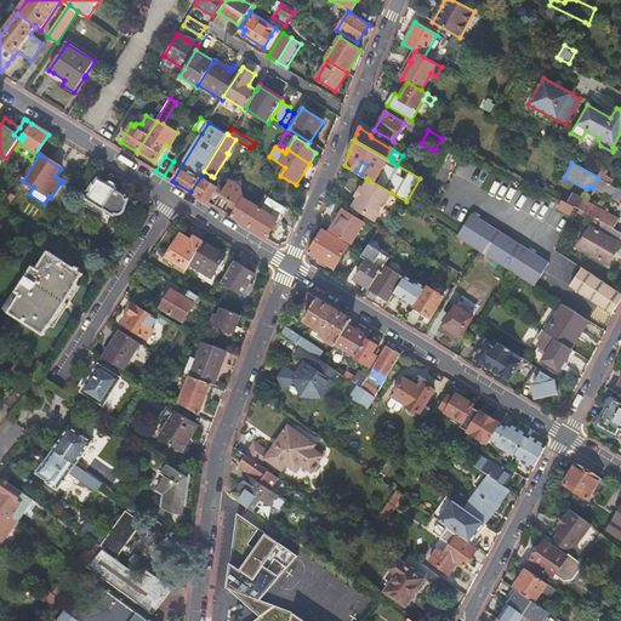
[(607,171),(604,170),(598,177),(613,186),(615,181),(605,175),(607,171)]
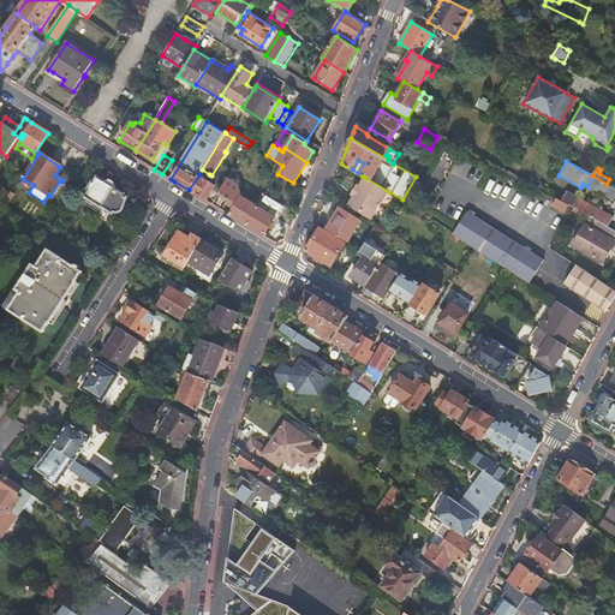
[(209,174),(202,169),(199,174),(204,177),(203,179),(206,180),(209,174)]
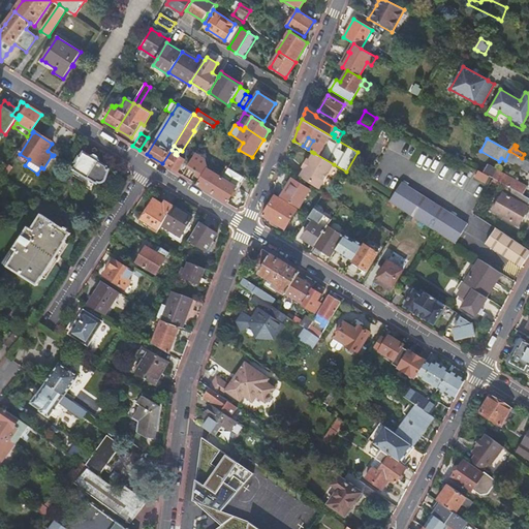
[(170,168),(177,173),(185,160),(177,155),(175,154),(176,152),(172,150),(162,163),(170,168)]
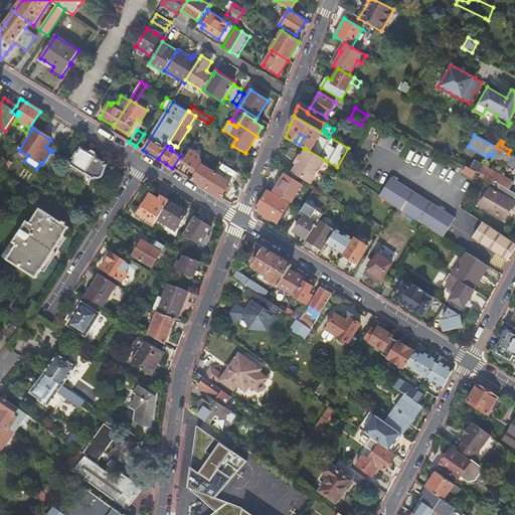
[(514,157),(508,154),(496,147),(492,156),(514,168),(514,165),(514,157)]
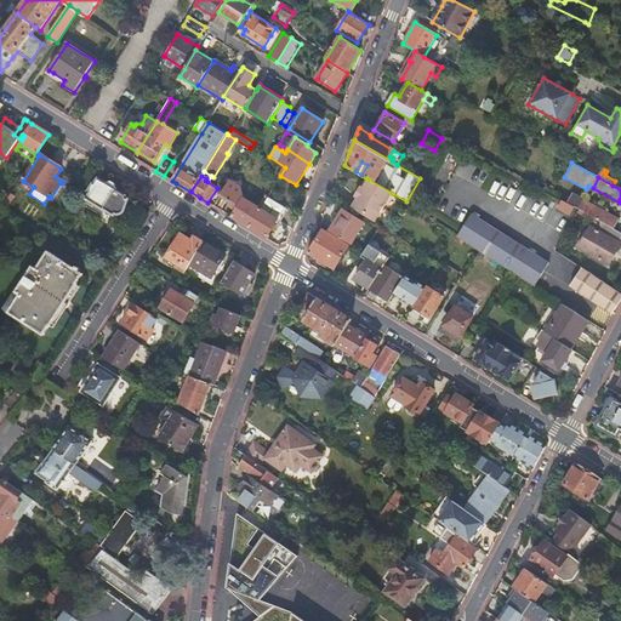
[(115,191),(117,189),(115,189),(115,187),(117,186),(115,186),(115,184),(115,183),(114,182),(113,182),(113,181),(112,181),(110,181),(109,181),(108,181),(108,182),(107,182),(106,183),(98,180),(95,187),(92,186),(90,192),(91,192),(84,203),(93,209),(95,205),(103,210),(104,210),(114,216),(115,214),(117,215),(119,215),(121,214),(123,212),(125,210),(125,206),(126,205),(127,203),(127,200),(125,198),(126,197),(115,191)]
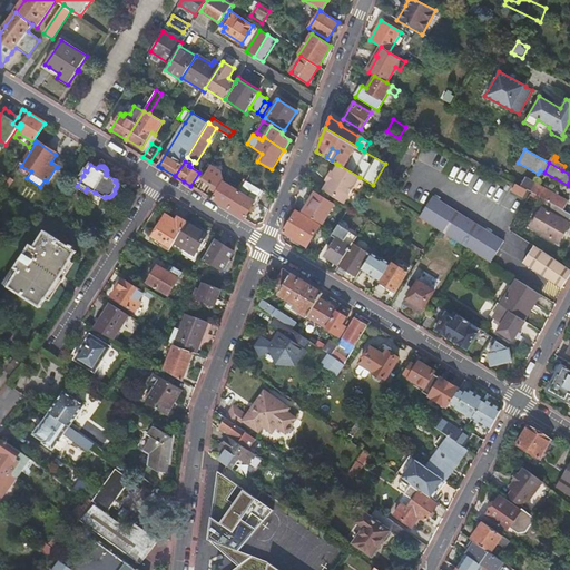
[(343,204),(360,177),(338,165),(334,174),(332,172),(326,180),(328,183),(324,190),(343,204)]
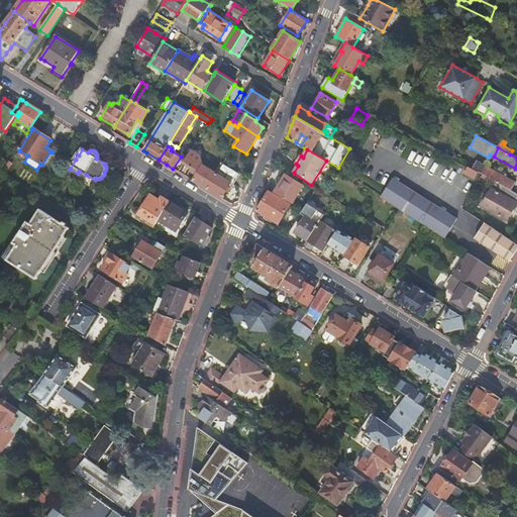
[(28,156),(19,150),(15,156),(24,162),(28,156)]
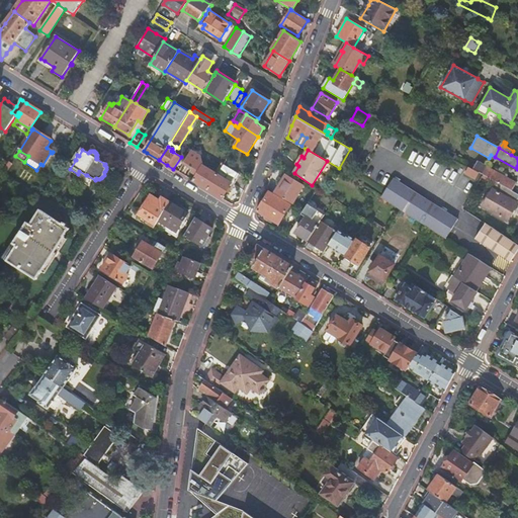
[(200,157),(191,151),(183,164),(186,166),(191,169),(192,172),(197,175),(193,181),(207,190),(217,175),(202,166),(200,157)]
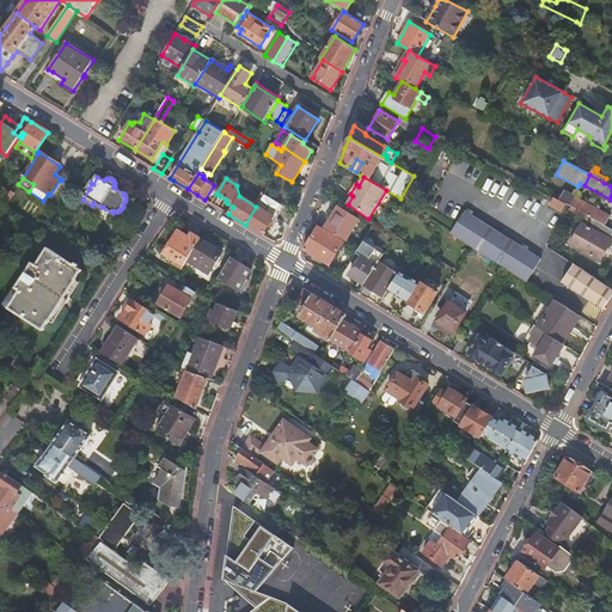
[(13,194),(10,191),(2,202),(6,204),(13,194)]
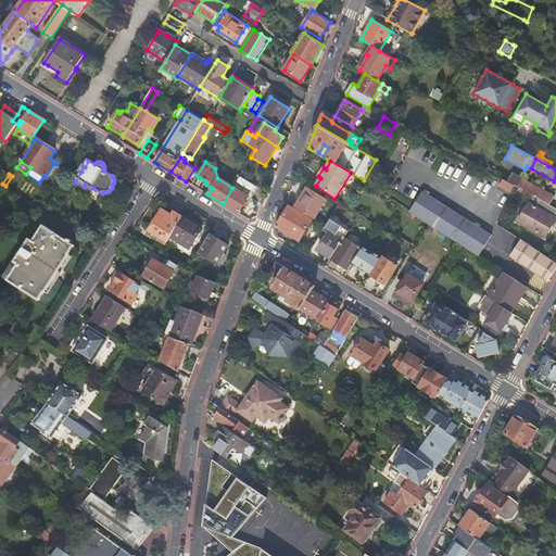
[(517,176),(512,184),(514,186),(519,188),(533,196),(550,205),(554,197),(542,190),(543,187),(536,182),(534,186),(517,176)]
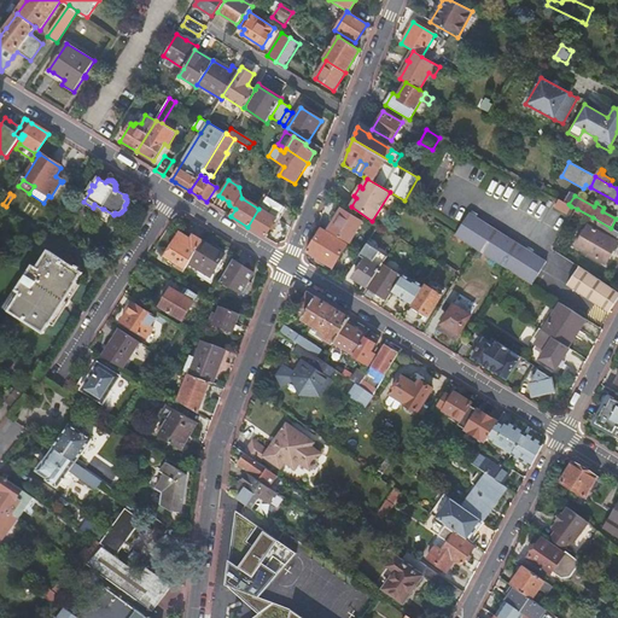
[(248,227),(266,238),(277,220),(279,221),(286,209),(266,197),(258,209),(248,227)]
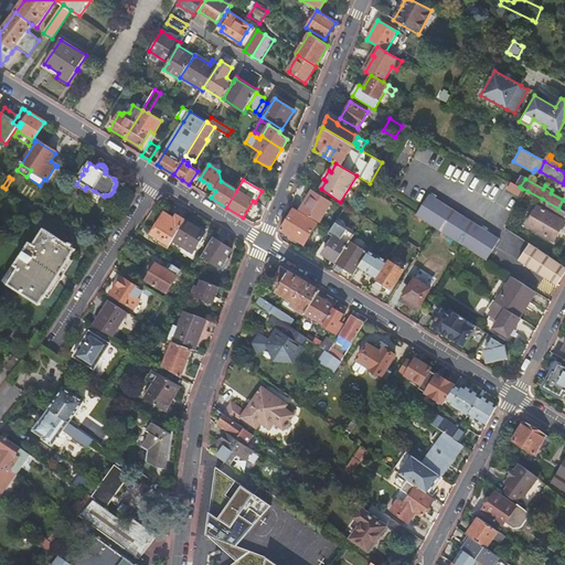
[(520,187),(512,182),(508,190),(518,196),(522,189),(520,187)]
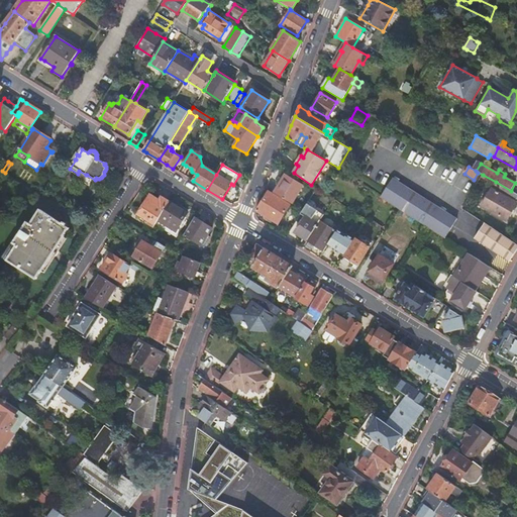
[(286,175),(275,193),(292,204),(304,186),(286,175)]
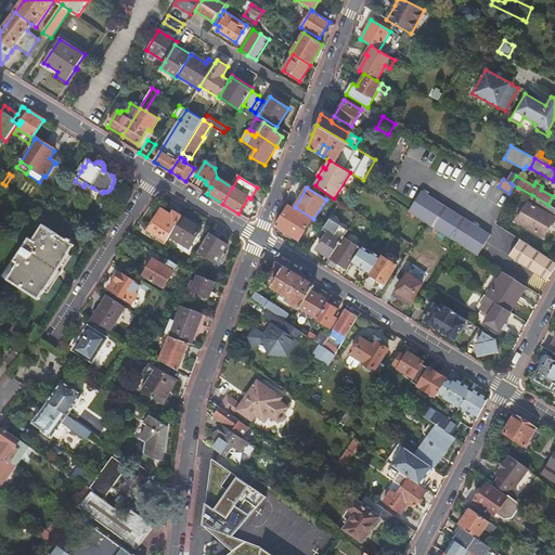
[(422,192),(409,211),(477,256),(490,236),(422,192)]
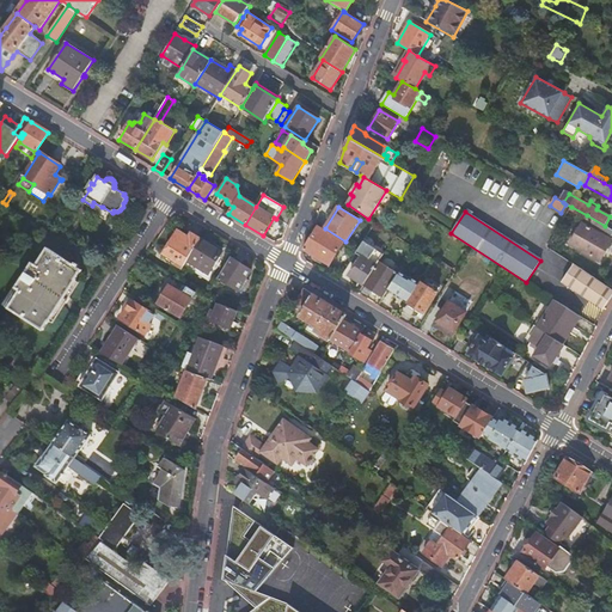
[(611,233),(611,230),(605,226),(587,215),(582,224),(581,224),(569,244),(599,261),(611,240),(610,239),(611,233)]
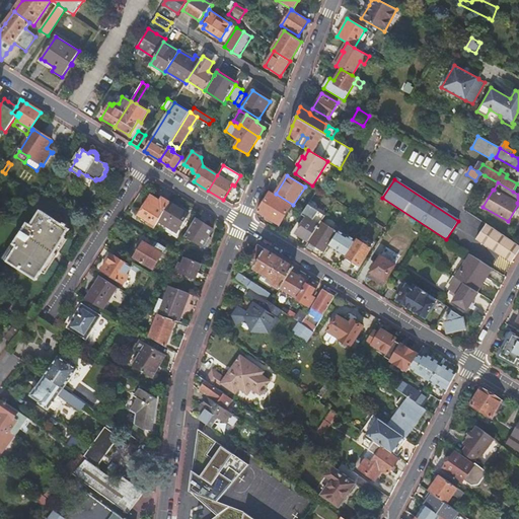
[(292,206),(270,192),(257,212),(280,225),(292,206)]
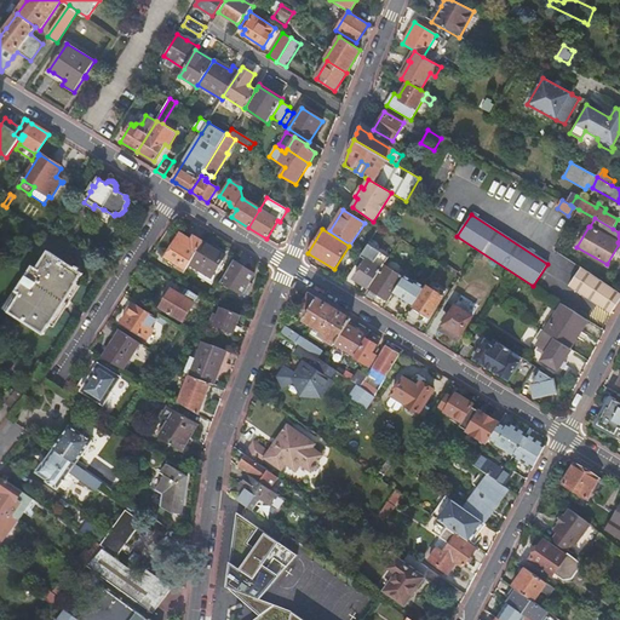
[(189,265),(204,242),(200,241),(195,237),(193,241),(181,234),(166,258),(178,264),(187,270),(189,265)]
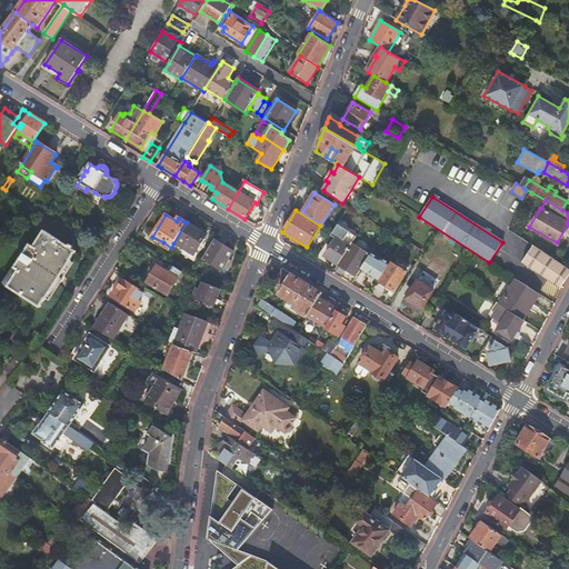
[(192,227),(187,222),(173,243),(192,256),(206,235),(192,227)]
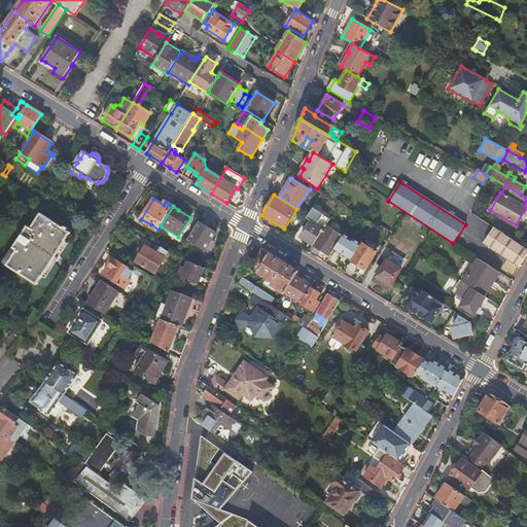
[(330,219),(313,208),(303,225),(307,227),(301,237),(314,245),(326,225),(330,219)]
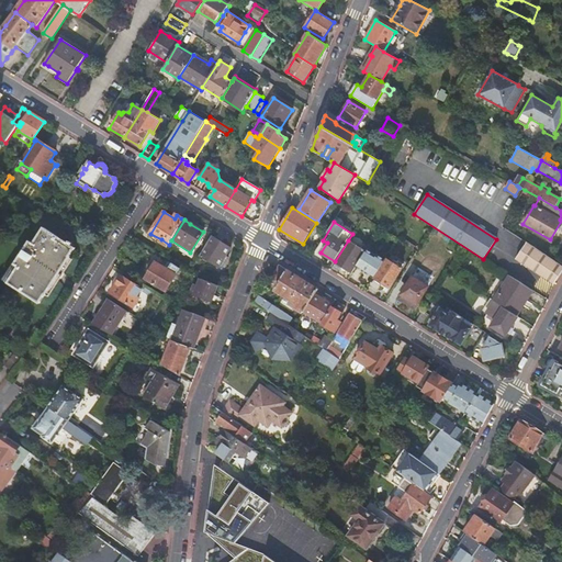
[(69,242),(68,244),(44,227),(33,243),(29,240),(14,265),(18,267),(8,283),(38,304),(44,295),(45,296),(46,294),(57,277),(70,258),(70,257),(69,256),(75,248),(70,245),(72,244),(69,242)]
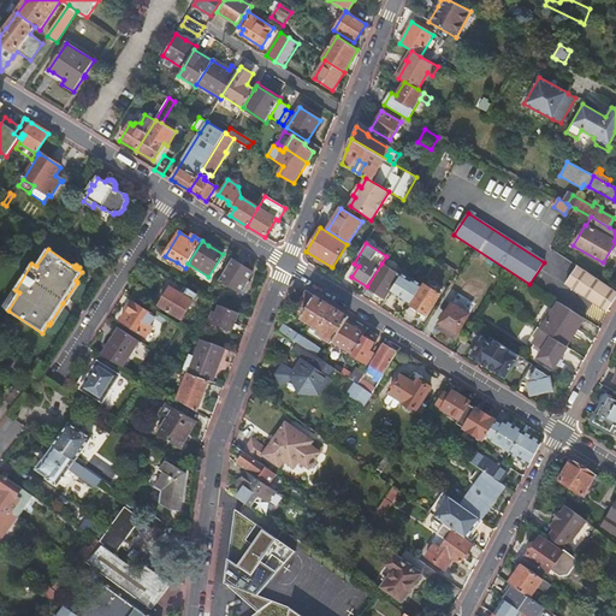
[(237,262),(232,260),(219,280),(240,294),(253,273),(237,262)]
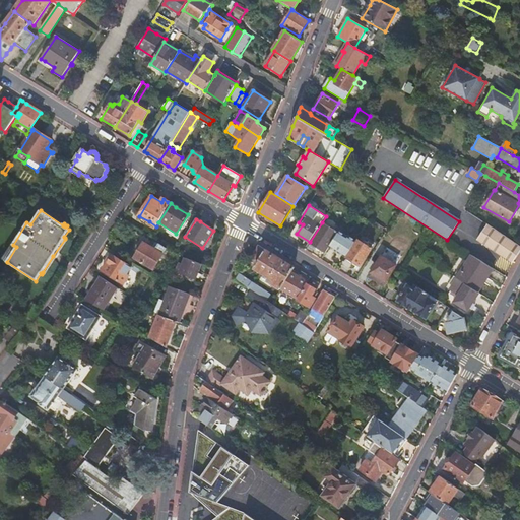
[(322,222),(310,242),(309,242),(326,252),(329,247),(338,233),(322,222)]
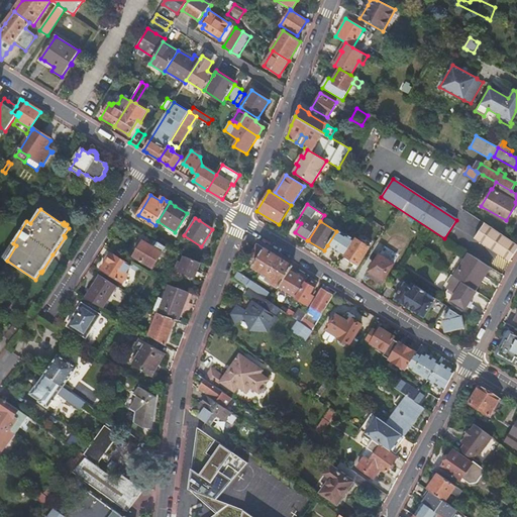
[(509,262),(516,249),(516,244),(485,223),(475,238),(509,262)]
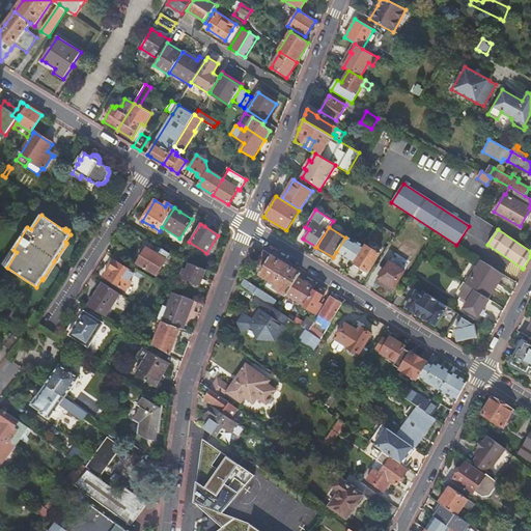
[(353,262),(364,246),(356,241),(355,242),(350,239),(346,236),(345,238),(336,252),(353,262)]
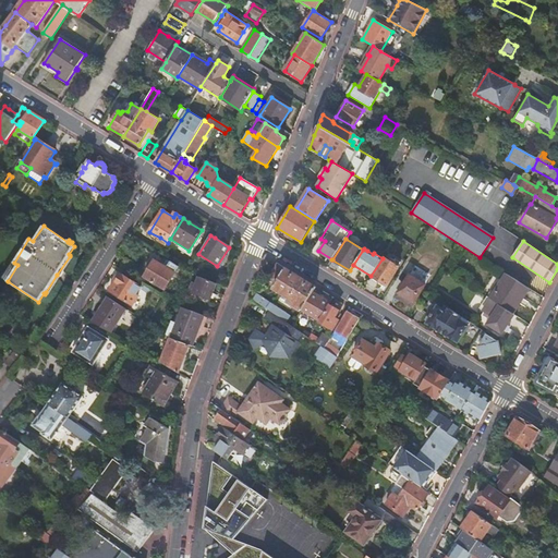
[(72,258),(70,256),(57,275),(46,292),(49,294),(72,258)]
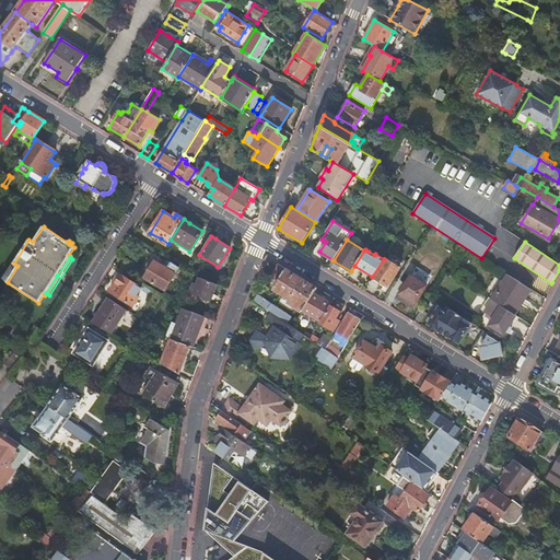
[(137,268),(119,257),(114,267),(131,278),(132,275),(137,268)]
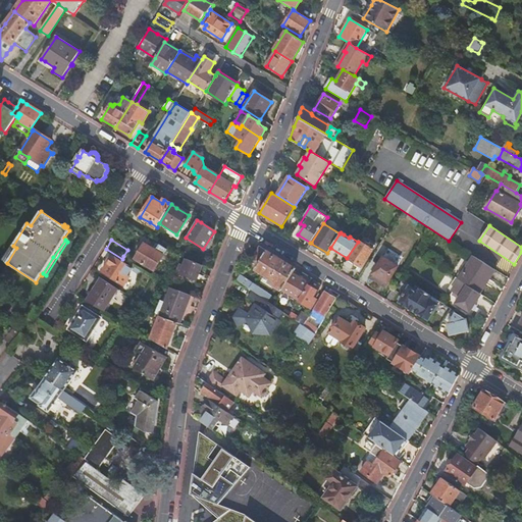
[(166,250),(154,242),(150,248),(144,244),(135,259),(154,271),(166,250)]
